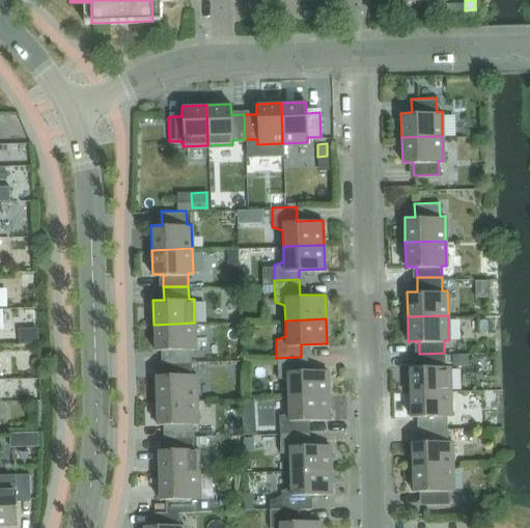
[(165,349),(166,361),(191,361),(190,348),(195,348),(194,323),(154,325),(155,349),(165,349)]
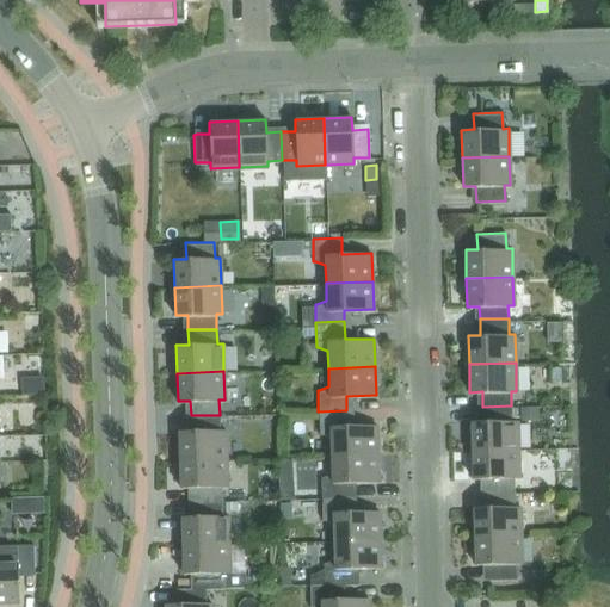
[(470,421),(472,450),(518,448),(517,420),(511,420),(511,406),(482,407),(482,421),(470,421)]
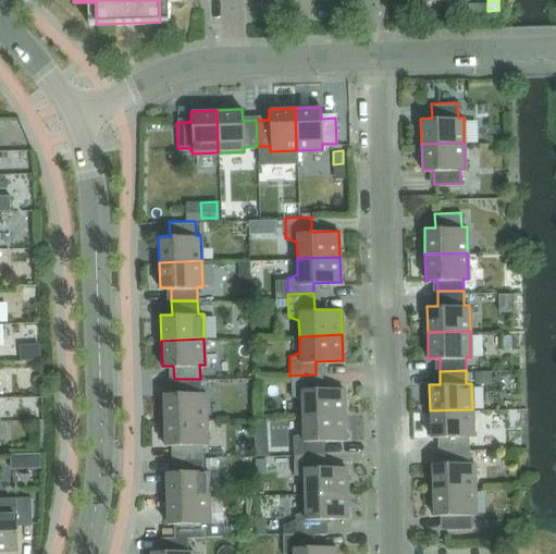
[(490,370),(473,371),(473,382),(490,381),(490,370)]
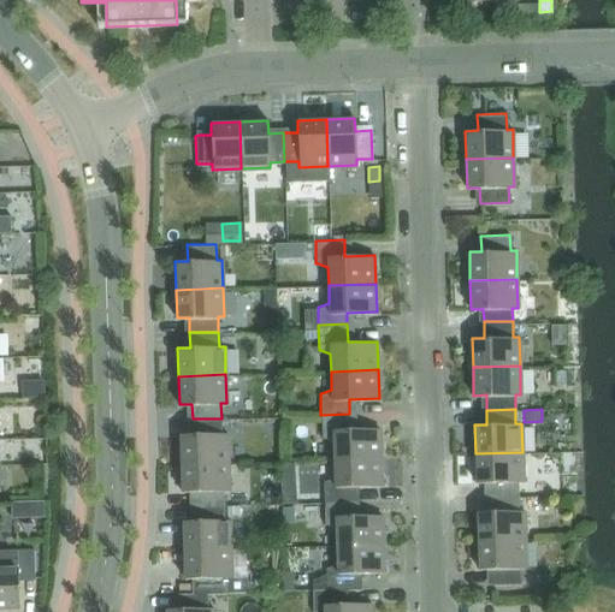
[(349,414),(320,415),(321,437),(323,437),(333,440),(333,458),(380,456),(380,428),(350,428),(349,414)]
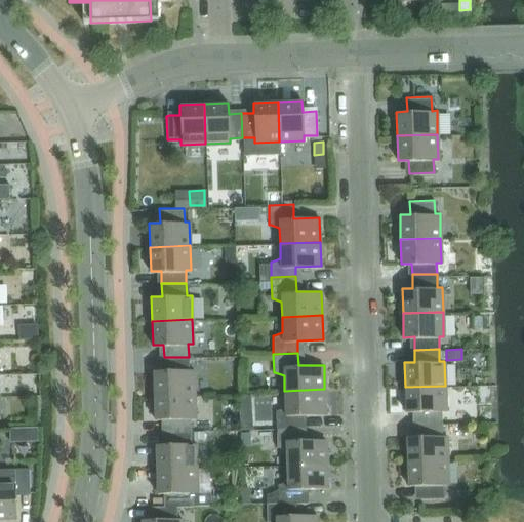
[(154,370),(154,394),(194,393),(194,369),(189,369),(189,357),(164,357),(164,369),(154,370)]
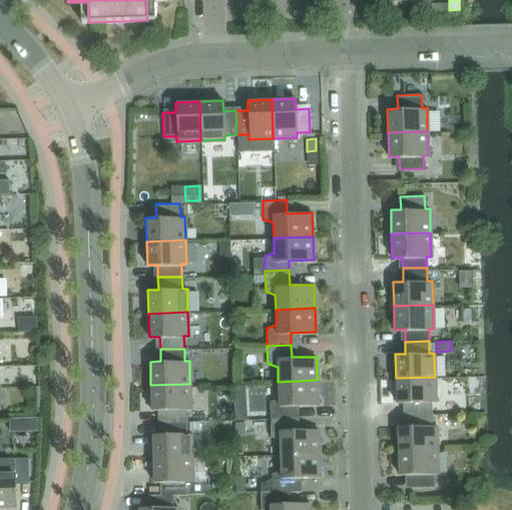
[(435,377),(396,378),(396,402),(407,401),(407,414),(431,413),(431,401),(436,400),(435,377)]
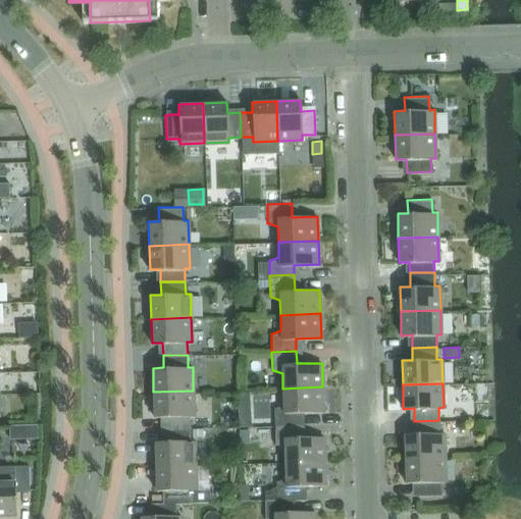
[(322,386),(282,388),(282,404),(274,407),(273,407),(274,425),(299,424),(298,412),(323,411),(322,386)]
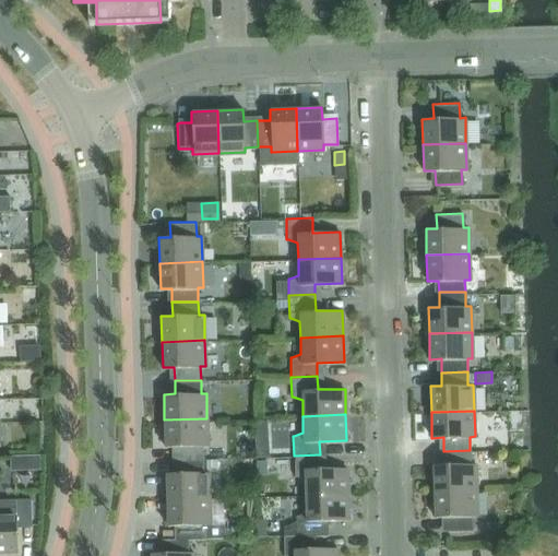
[(176,446),(177,459),(203,458),(202,445),(208,445),(206,418),(164,420),(165,446),(176,446)]
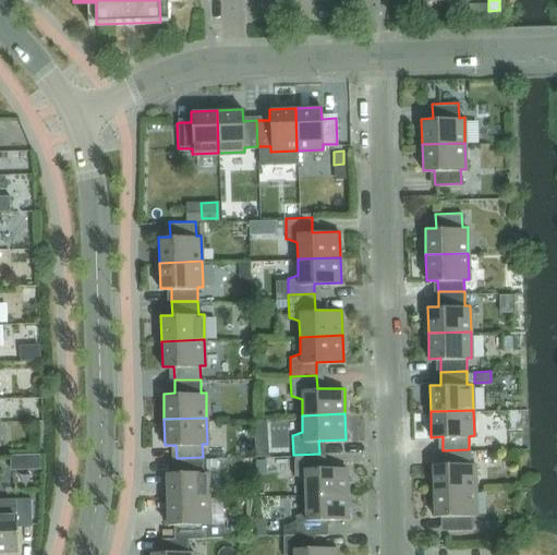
[(267,441),(254,442),(255,455),(268,454),(267,441)]
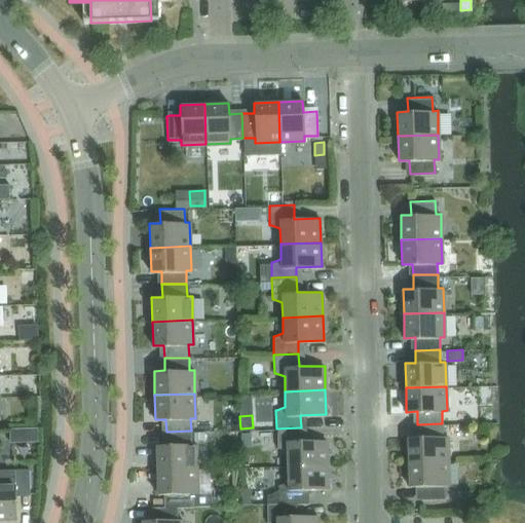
[(407,437),(408,461),(448,460),(447,436),(442,436),(442,423),(417,424),(418,437),(407,437)]
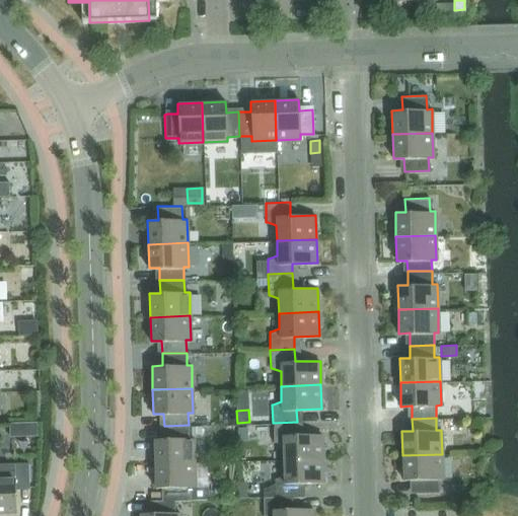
[(35,422),(23,422),(24,436),(37,435),(35,422)]
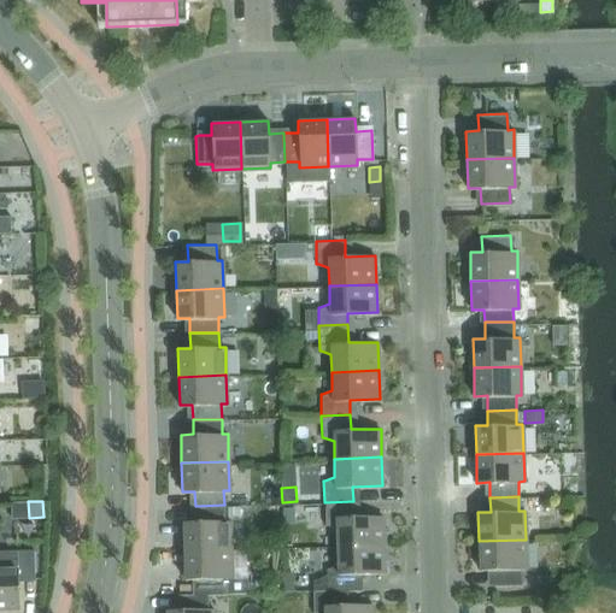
[(353,501),(324,502),(324,524),(326,524),(336,526),(336,546),(383,543),(383,516),(353,516),(353,501)]
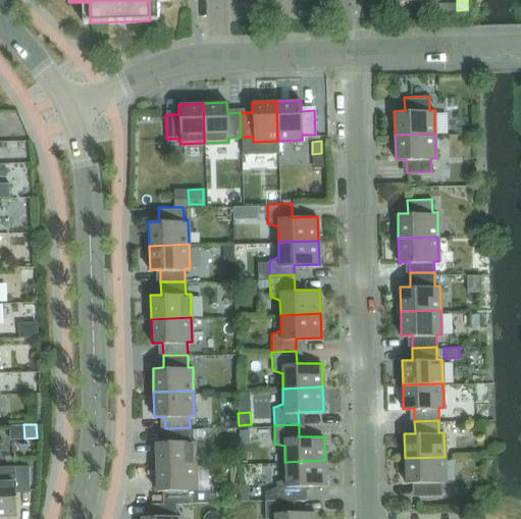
[(155,442),(156,465),(196,464),(195,440),(190,440),(190,427),(165,428),(165,440),(155,442)]
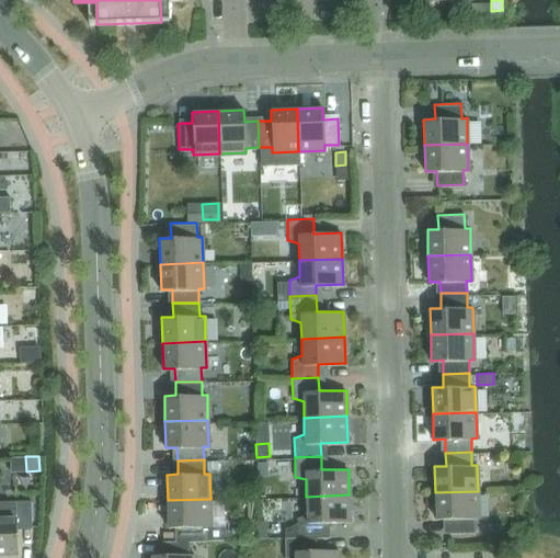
[(267,460),(258,460),(258,474),(267,474),(267,460)]
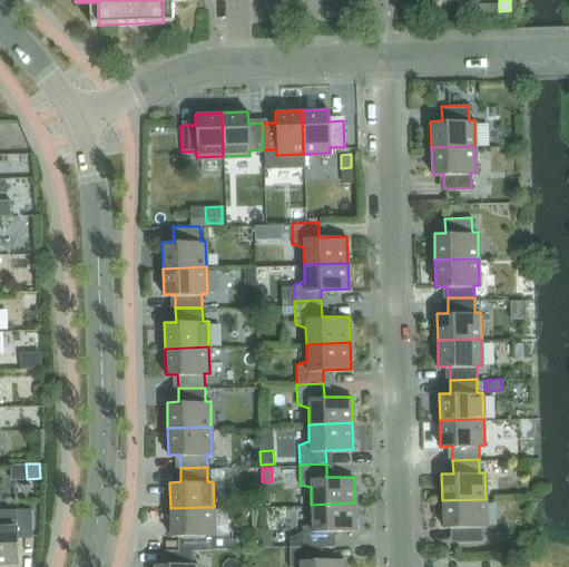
[(454,526),(454,538),(454,541),(481,540),(481,526),(487,525),(486,499),(442,500),(443,527),(454,526)]
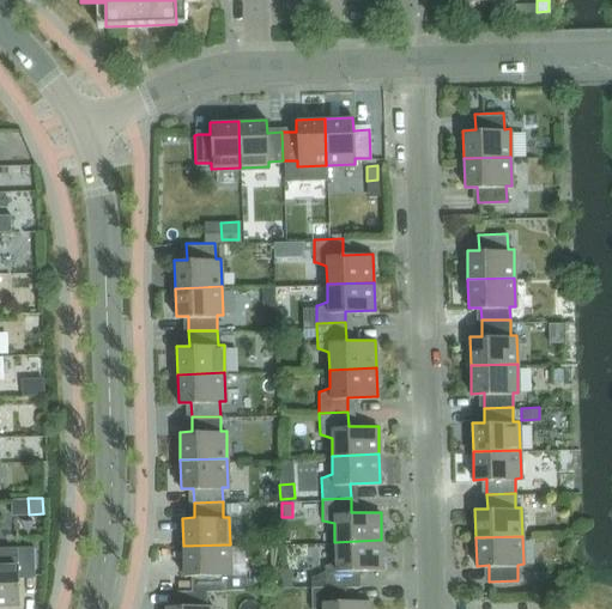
[(381,540),(334,542),(335,560),(326,564),(323,564),(325,585),(339,585),(353,585),(352,570),(382,568),(381,540)]
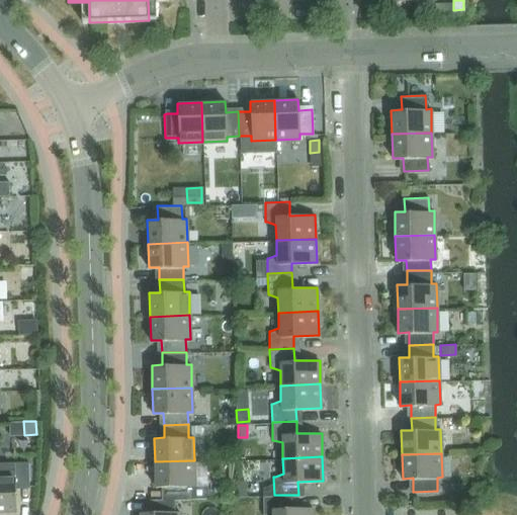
[(3,476),(0,476),(0,511),(15,511),(14,482),(28,482),(28,460),(3,461),(3,476)]
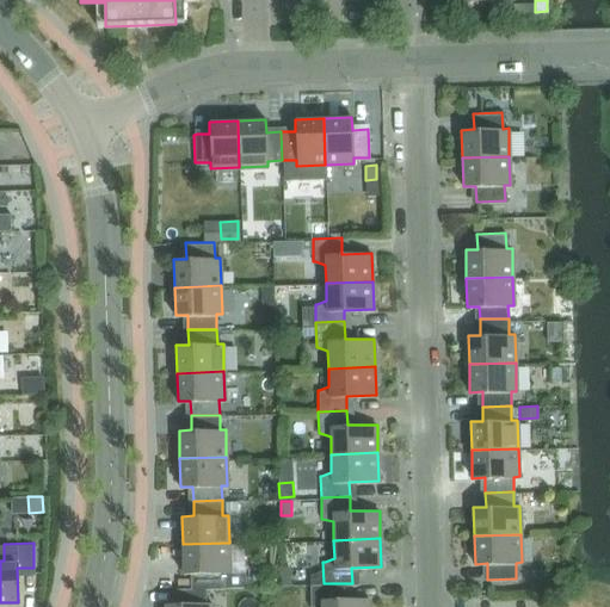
[(196,573),(196,587),(205,588),(225,587),(225,571),(229,571),(229,543),(183,544),(183,573),(196,573)]
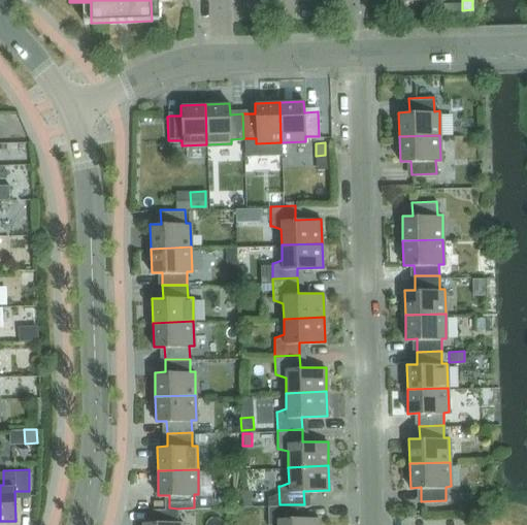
[(271,524),(318,524),(318,517),(292,517),(292,504),(280,504),(267,504),(267,524),(269,524),(271,524)]
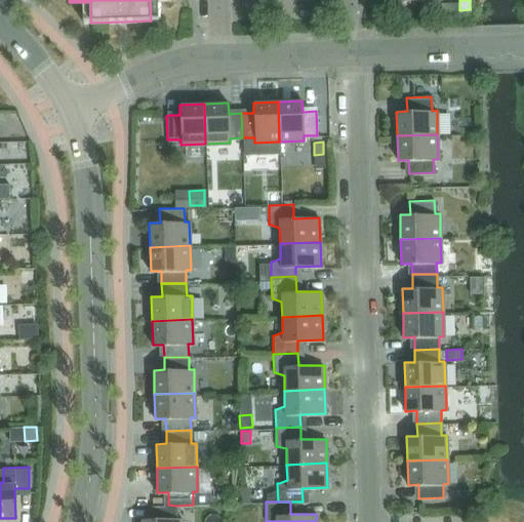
[(142,519),(142,521),(182,521),(182,518),(176,518),(176,506),(168,505),(152,505),(152,519),(142,519)]
